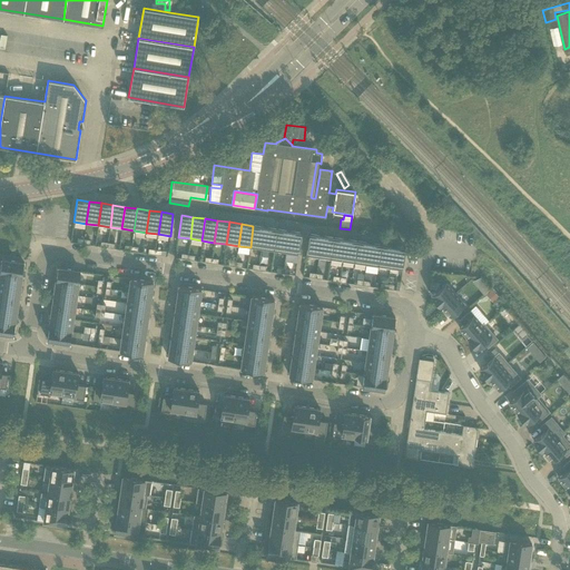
[(265,227),(253,226),(251,247),(262,249),(265,227)]
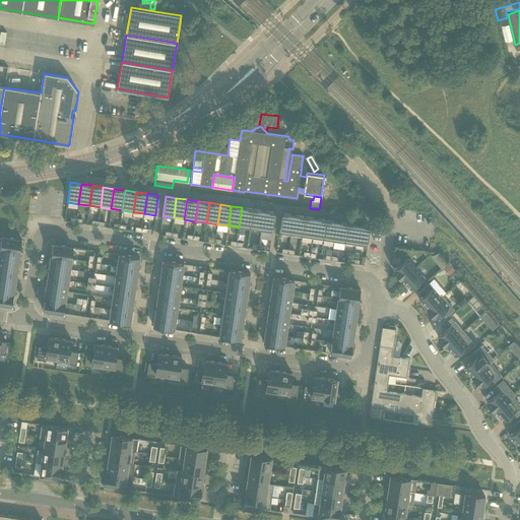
[(253,209),(242,207),(239,228),(250,230),(253,209)]
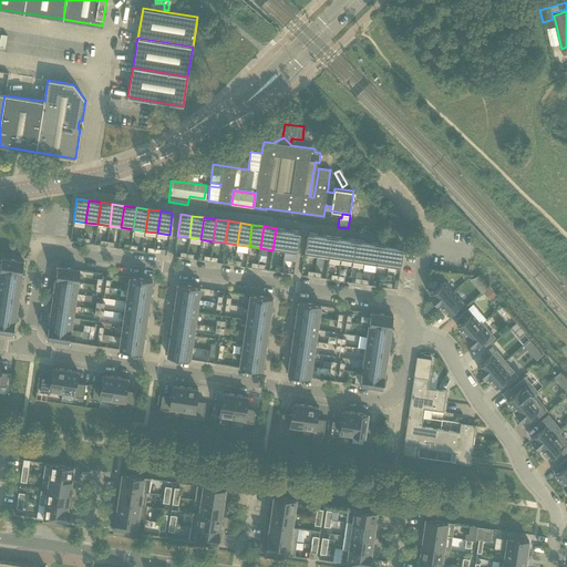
[(288,229),(276,228),(272,250),(285,251),(288,229)]
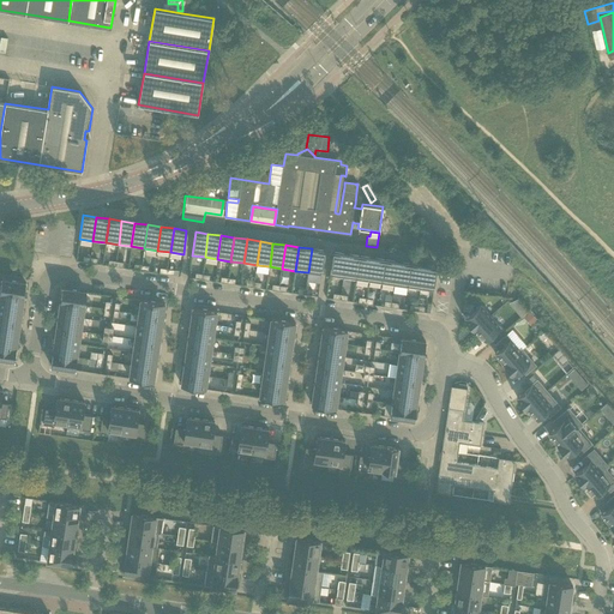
[(308,272),(321,275),(325,251),(312,248),(308,272)]
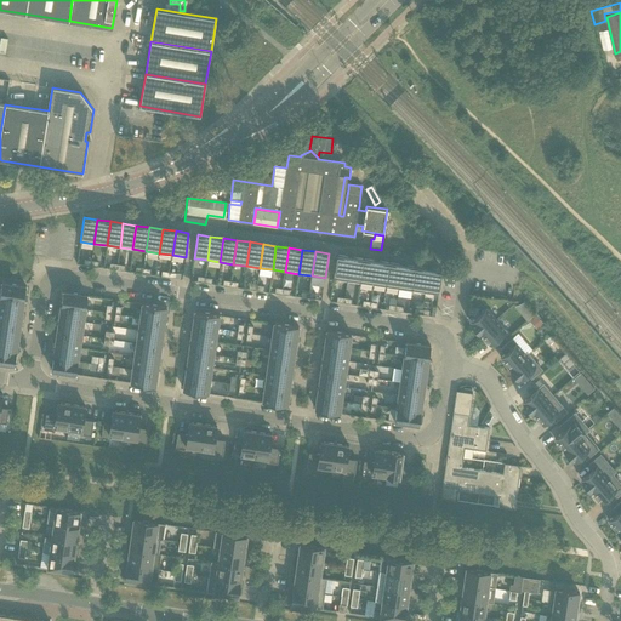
[(349,257),(337,255),(334,279),(347,281),(349,257)]
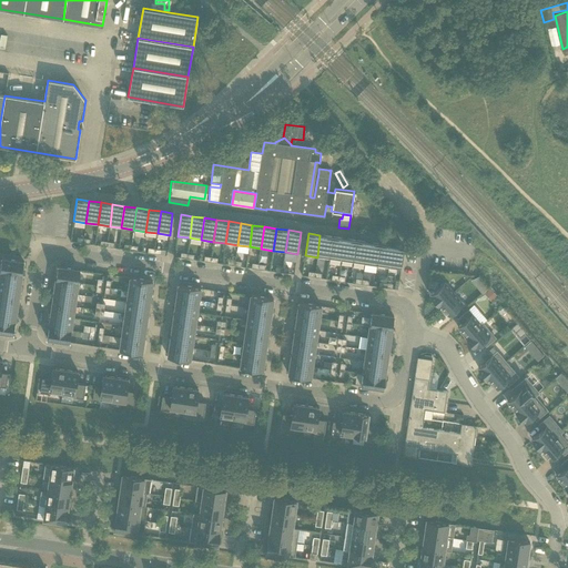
[(317,257),(328,259),(332,236),(320,235),(317,257)]
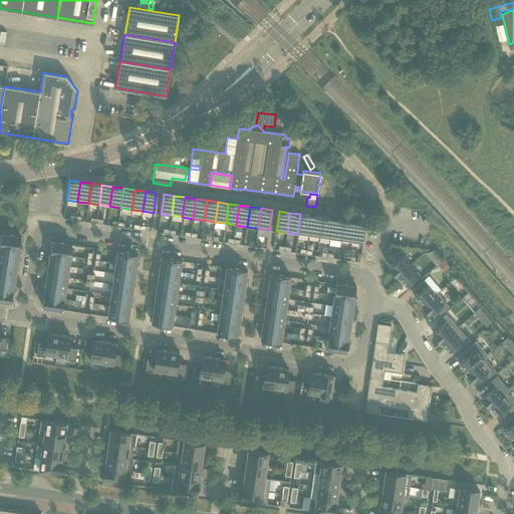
[(297,234),(308,236),(311,216),(300,214),(297,234)]
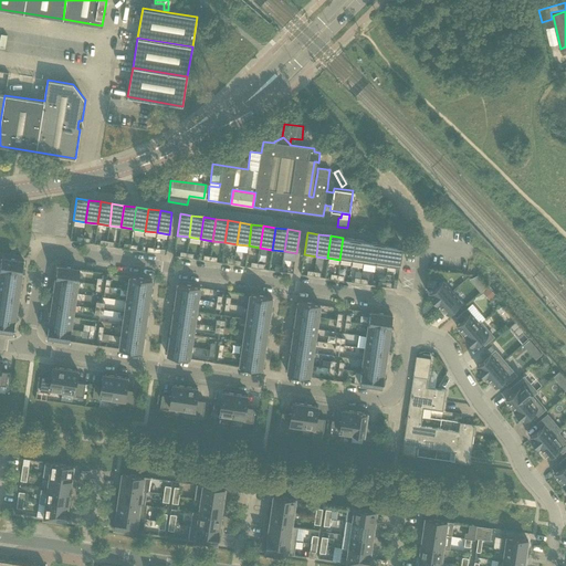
[(339,260),(352,261),(355,239),(343,238),(339,260)]
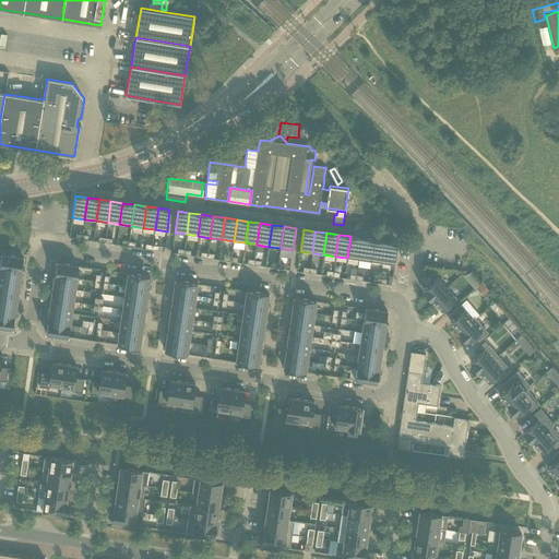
[(347,258),(359,260),(363,238),(351,236),(347,258)]
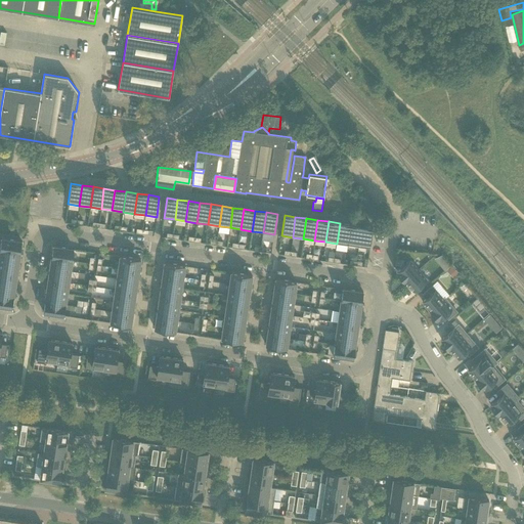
[(337,244),(348,246),(350,225),(340,223),(337,244)]
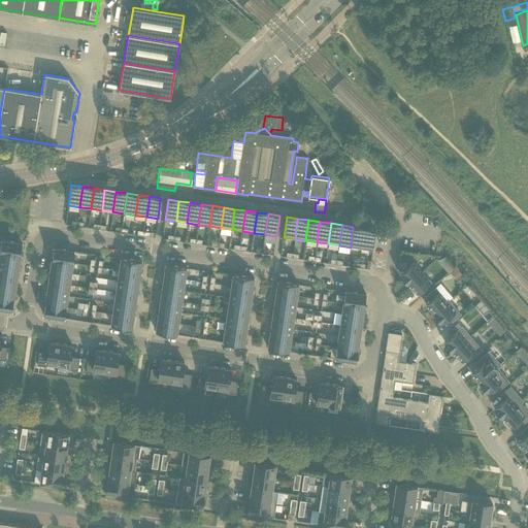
[(351,248),(361,249),(364,228),(353,227),(351,248)]
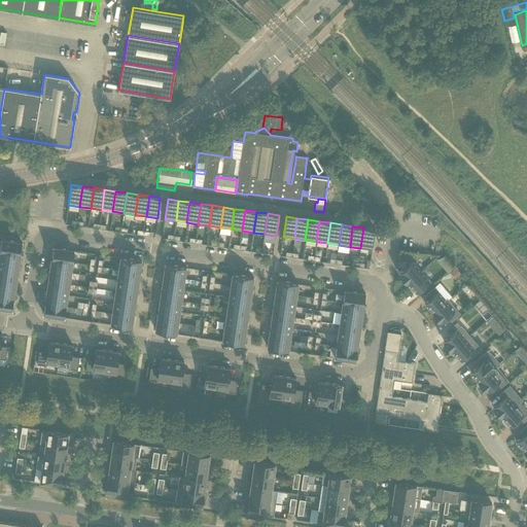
[(360,248),(372,250),(375,230),(363,227),(360,248)]
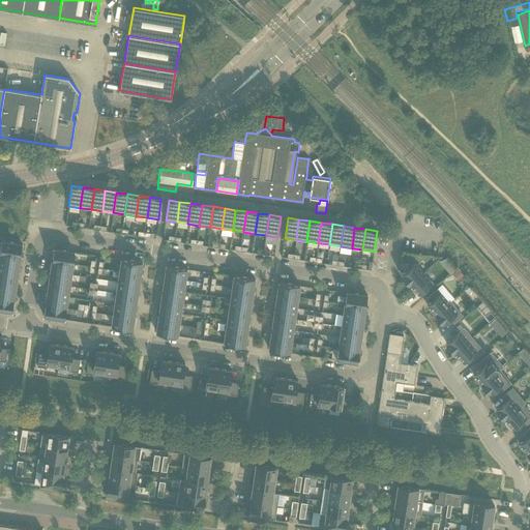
[(0,251),(0,252),(21,256),(22,244),(1,241),(0,251)]
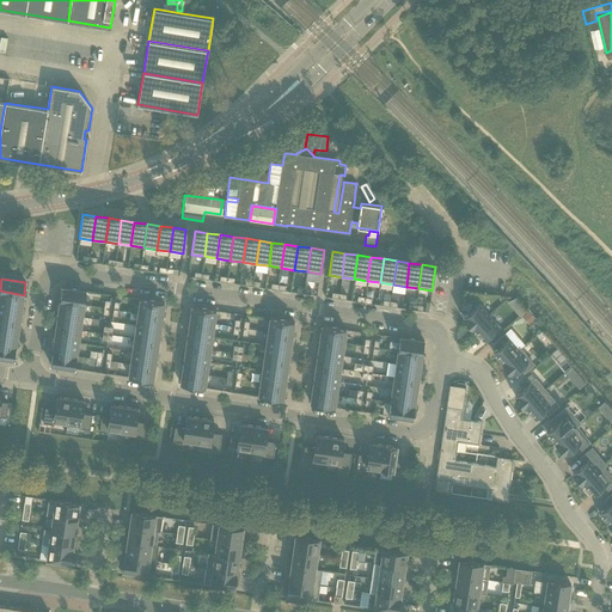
[(60,300),(84,304),(86,291),(62,287),(60,300)]
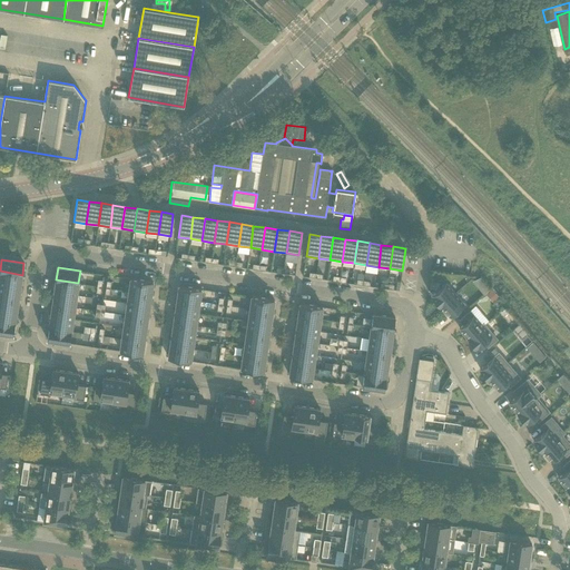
[(22,275),(0,271),(0,283),(20,287),(22,275)]
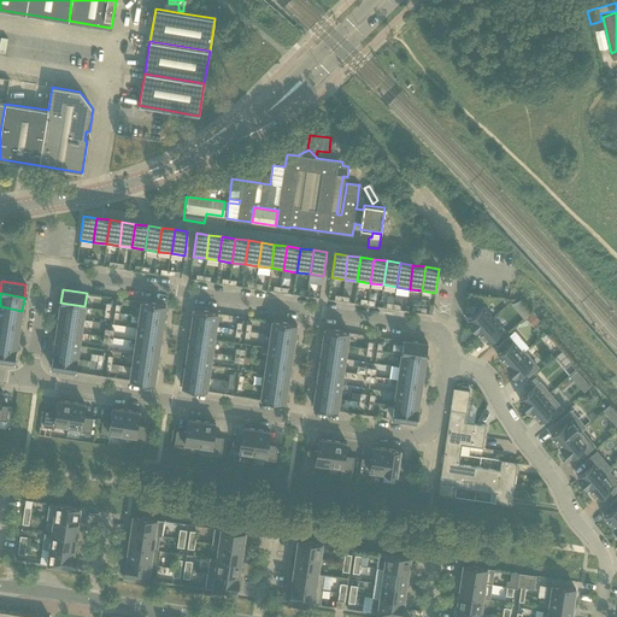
[(140,315),(164,318),(165,305),(141,301),(140,315)]
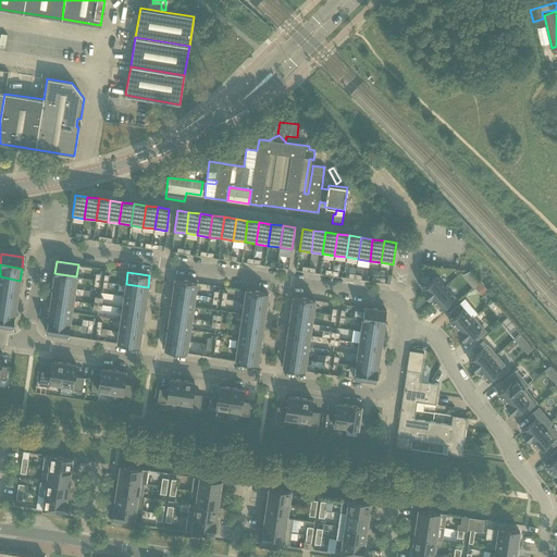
[(76,276),(54,273),(53,285),(75,288),(76,276)]
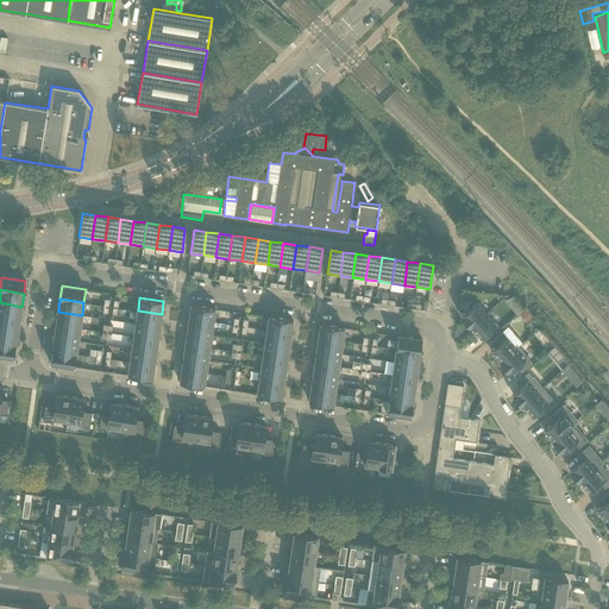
[(516,300),(510,305),(519,313),(523,308),(516,300)]
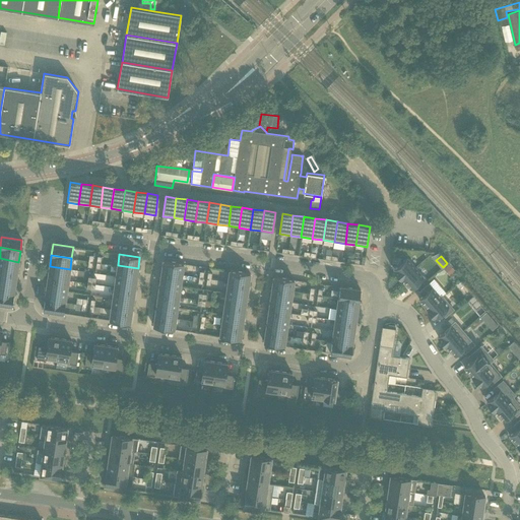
[(18,262),(0,258),(0,270),(17,273),(18,262)]
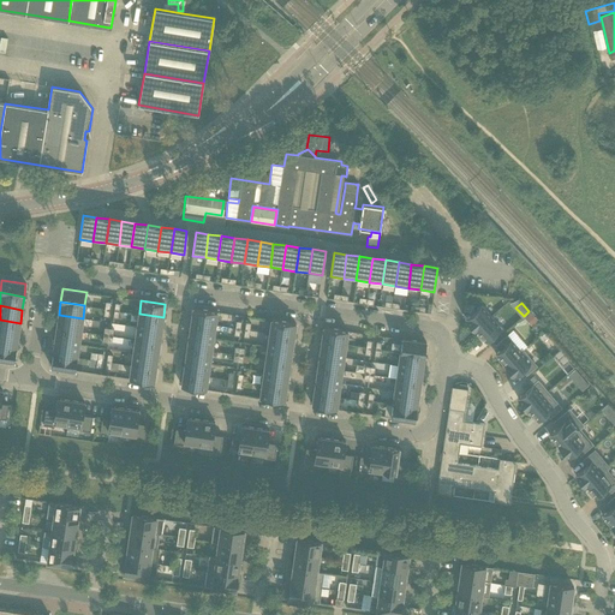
[(476,330),(491,317),(482,306),(466,320),(467,321),(476,330)]
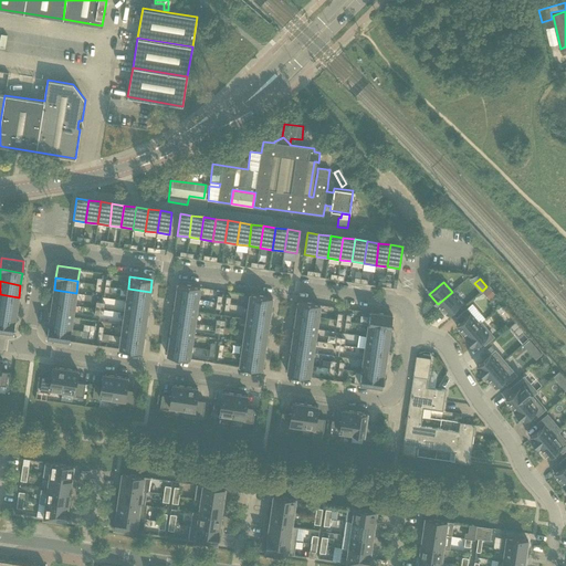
[(176,295),(198,299),(200,286),(178,284),(176,295)]
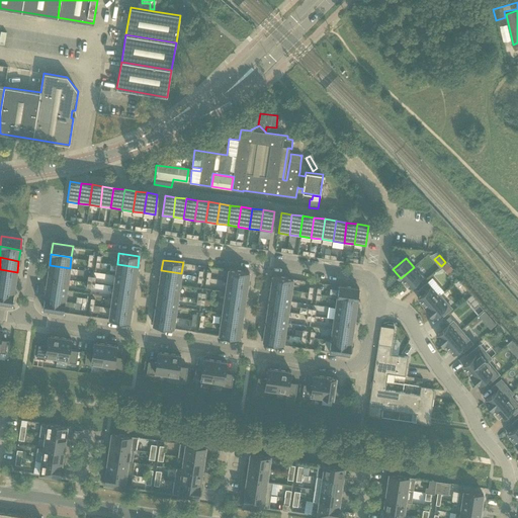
[(447,263),(442,267),(448,273),(453,269),(447,263)]
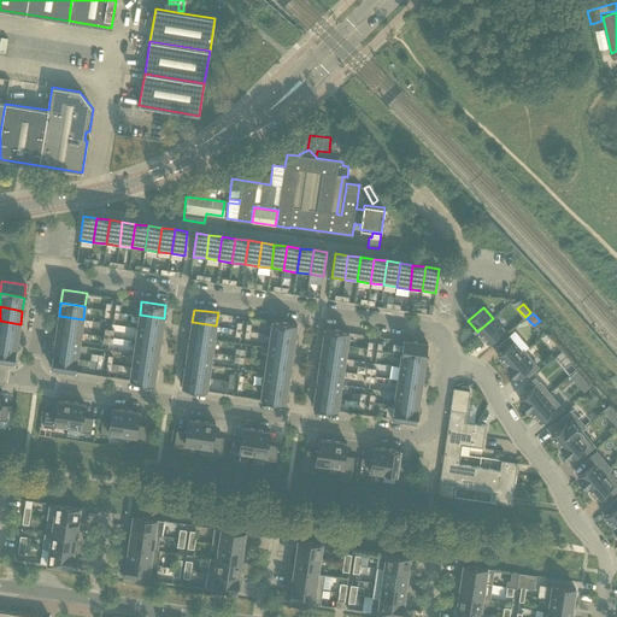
[(164,318),(140,315),(137,328),(162,331),(164,318)]
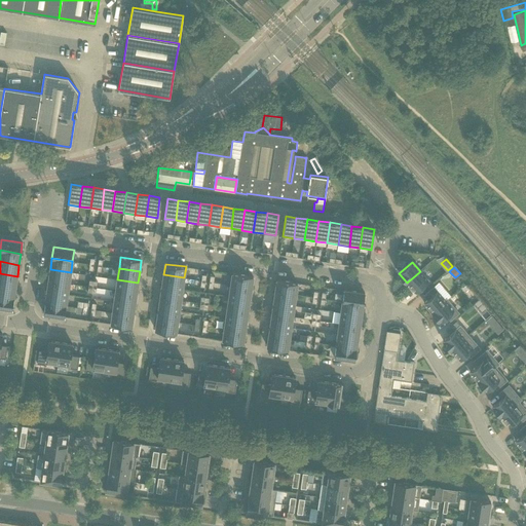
[(71,272),(50,269),(48,280),(69,284),(71,272)]
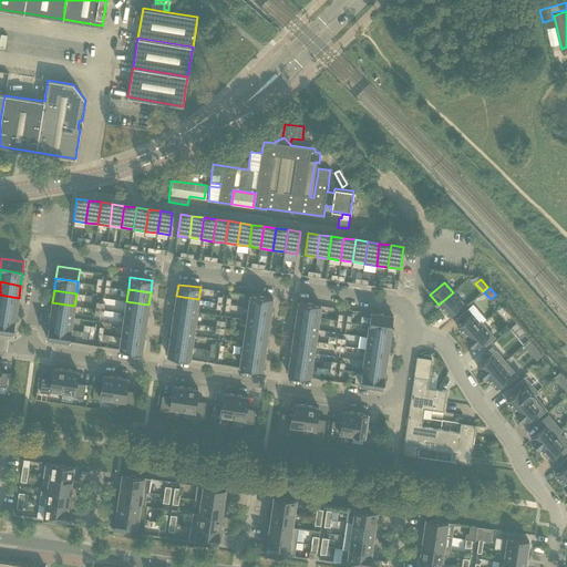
[(454,294),(453,292),(439,305),(446,315),(461,302),(461,301),(454,294)]
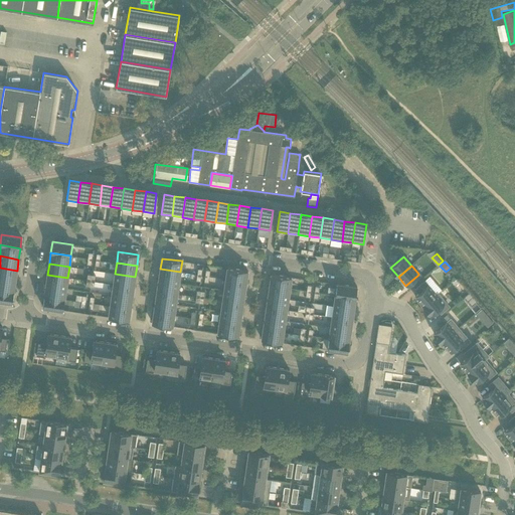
[(17,271),(0,268),(0,279),(15,281),(17,271)]
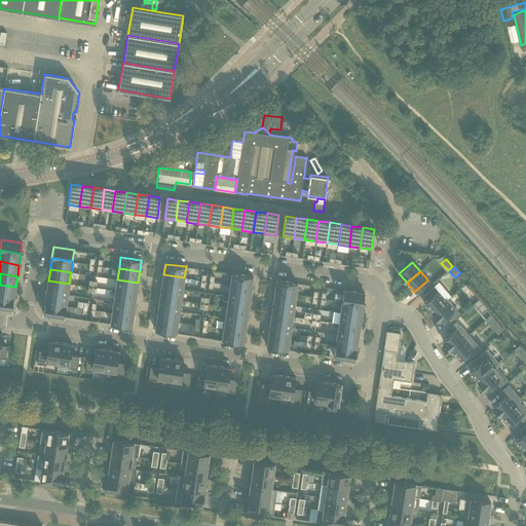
[(231,285),(251,288),(253,276),(232,273),(231,285)]
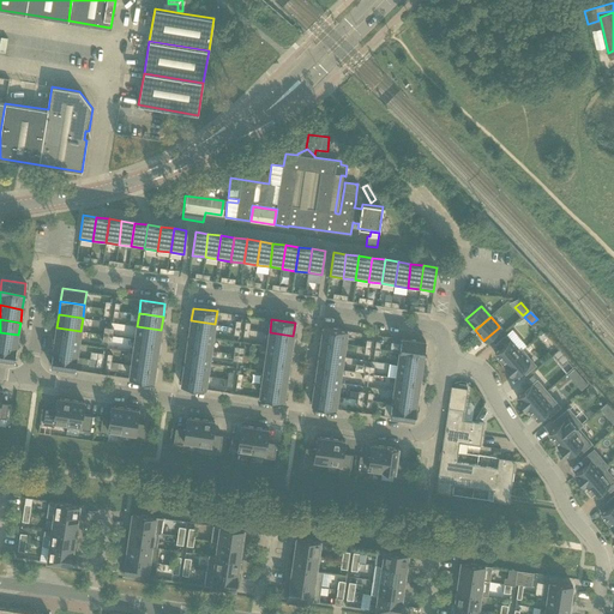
[(215,324),(191,320),(190,333),(212,337),(215,324)]
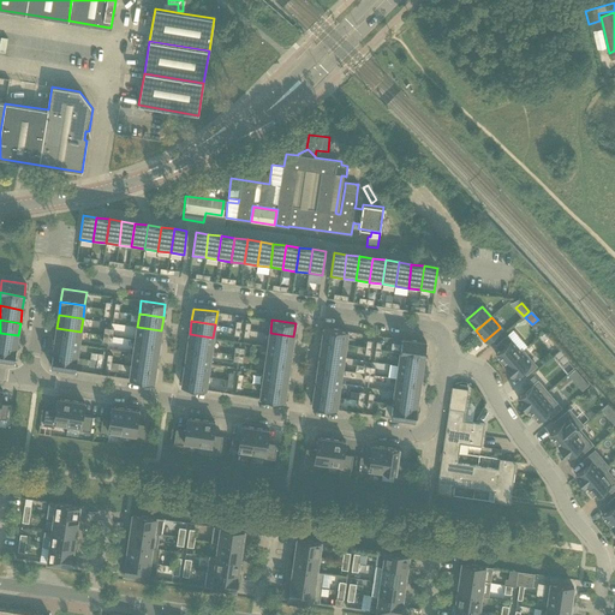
[(161,330),(137,327),(136,340),(159,344),(161,330)]
